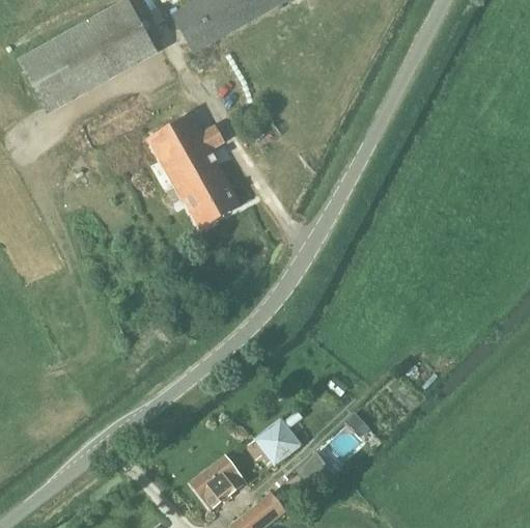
[(156,50),(128,0),(124,0),(20,59),(48,110),(156,50)]
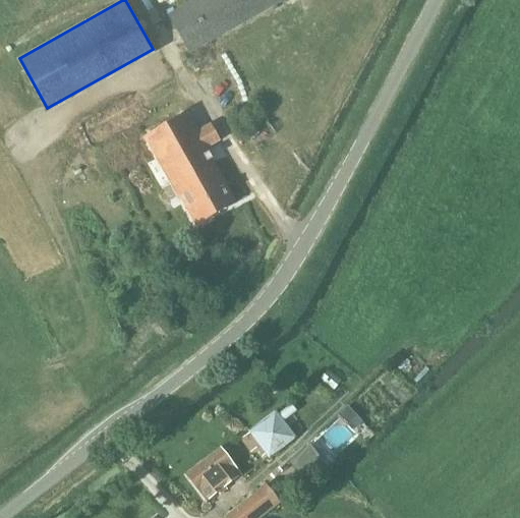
[(189,53),(283,0),(188,0),(167,12),(189,53)]
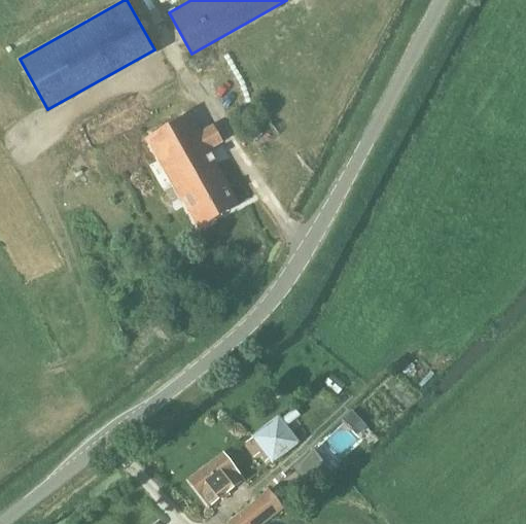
[(170,183),(180,201),(196,226),(240,203),(210,149),(223,141),(213,123),(200,130),(190,110),(143,137),(170,183)]
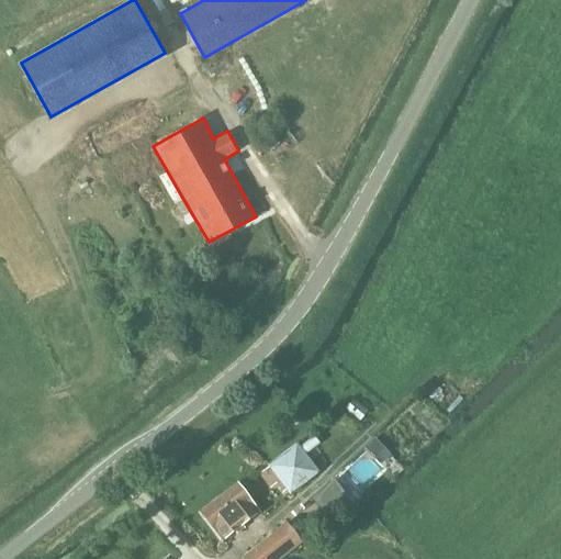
[(291,492),(320,471),(294,442),(268,464),(291,492)]
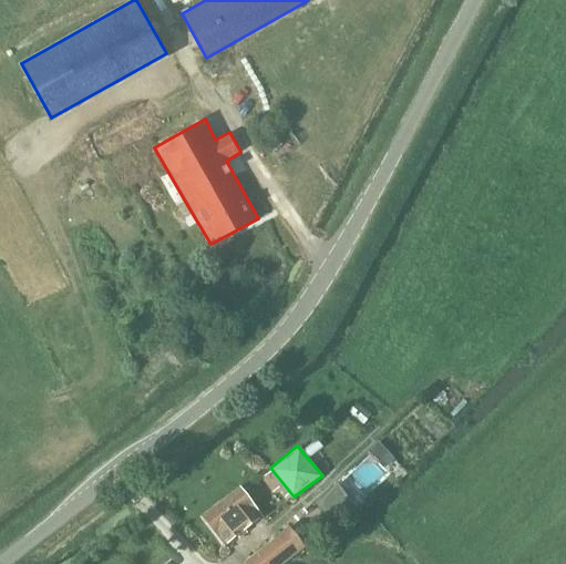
[(328,519),(348,501),(333,483),(311,501),(328,519)]
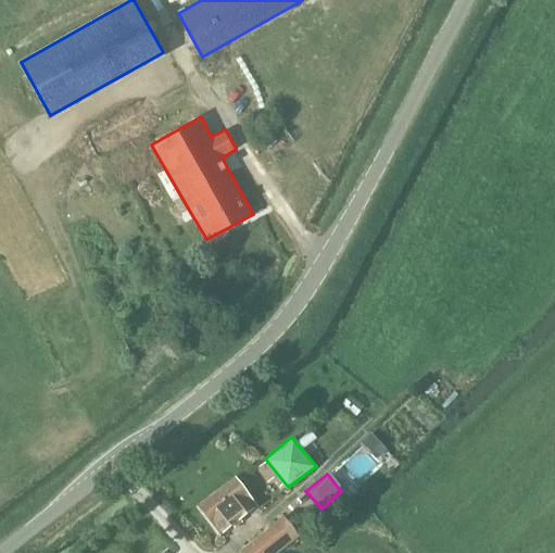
[(221,537),(257,506),(235,476),(196,505),(221,537)]
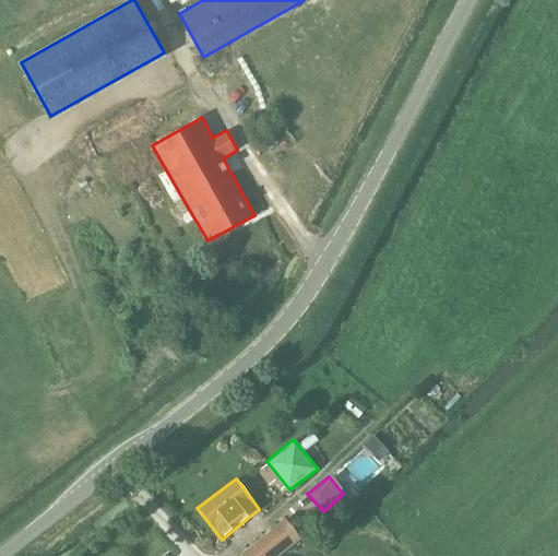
[(241,555),(277,555),(303,537),(285,517),(239,553),(241,555)]
